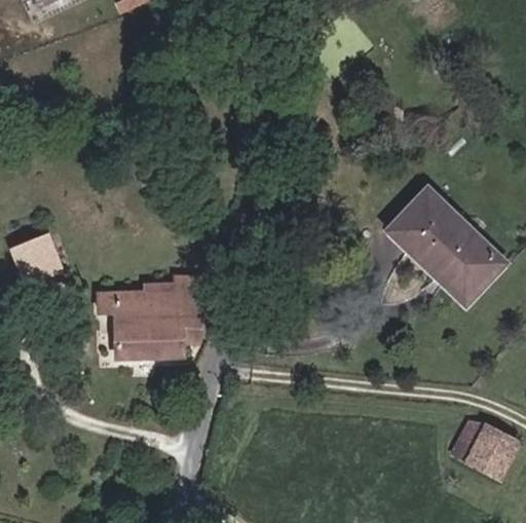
[(504,260),(427,187),(389,228),(466,301),(504,260)]
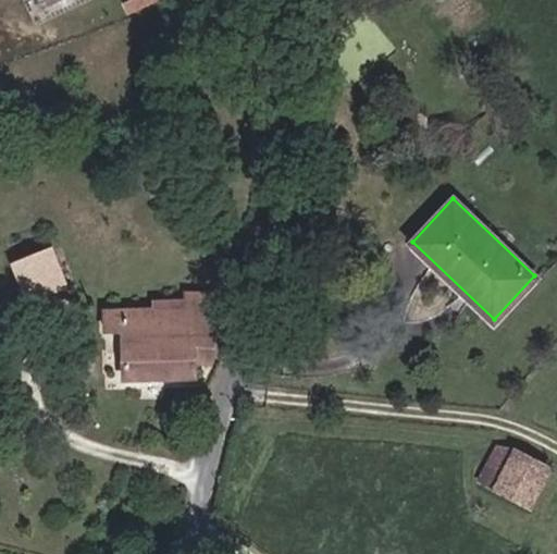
[(69,284),(52,245),(11,261),(26,302),(69,284)]
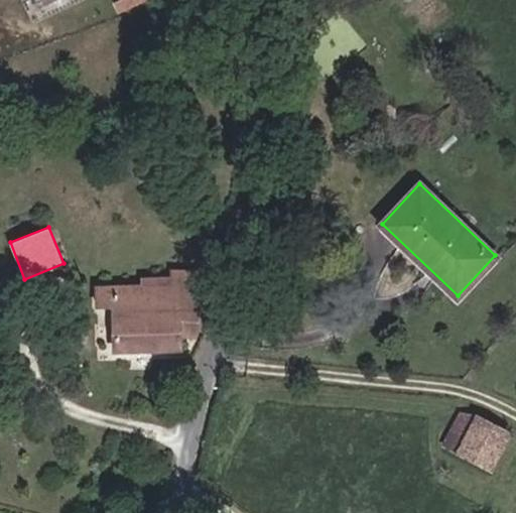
[(196,336),(204,270),(170,269),(170,276),(140,277),(140,284),(97,285),(97,304),(114,303),(115,350),(180,347),(180,333),(196,336)]
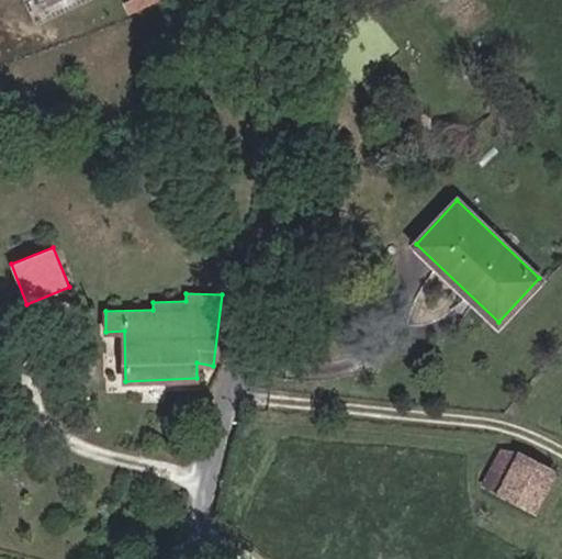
[(496,490),(517,450),(502,449),(484,483),(496,490)]
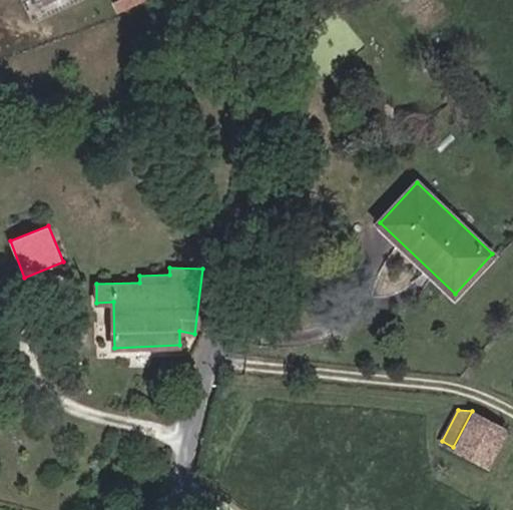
[(487,465),(506,430),(472,411),(453,447),(487,465)]
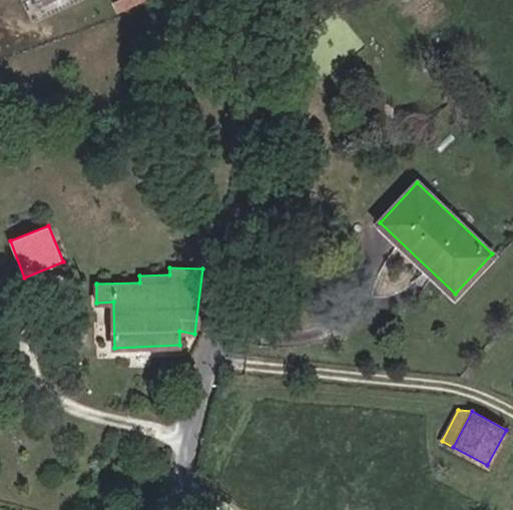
All buildings are outlined.
